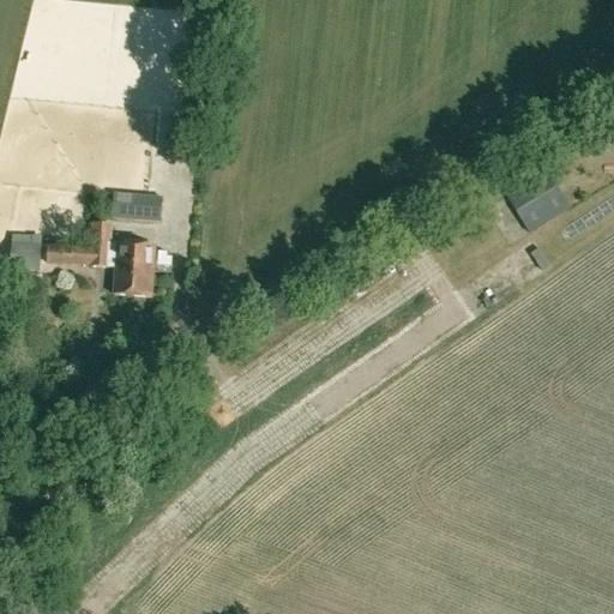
[(545,167),(504,192),(529,234),(571,210),(545,167)]
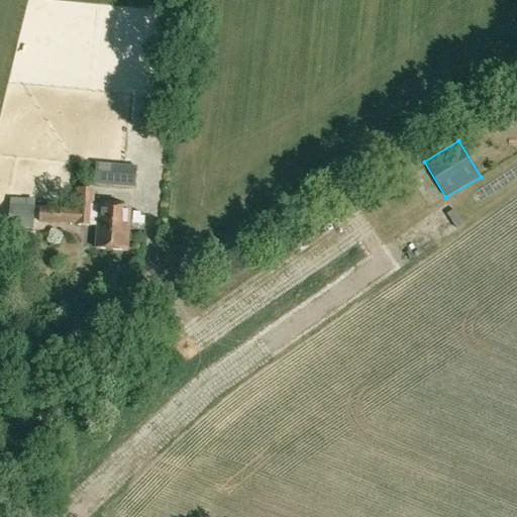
[(96,163),(94,184),(102,185),(136,188),(138,167),(123,165),(104,164),(96,163)]
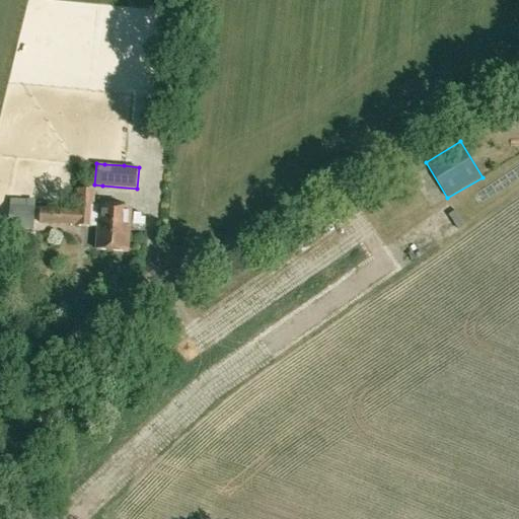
[(133,208),(95,206),(96,193),(80,192),(78,226),(99,228),(97,250),(130,252),(133,208)]
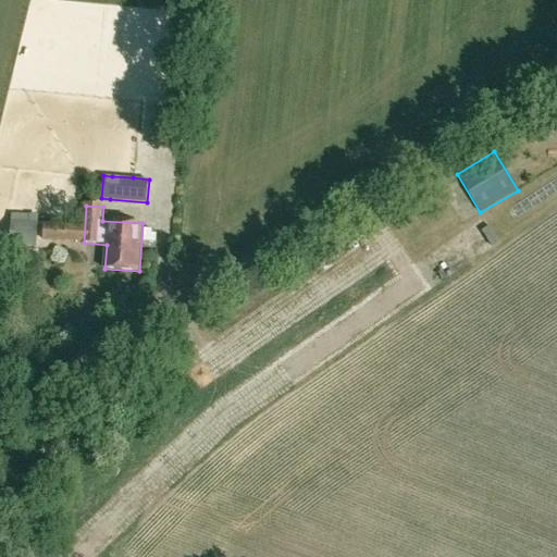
[(39,214),(11,212),(10,244),(37,246),(39,214)]
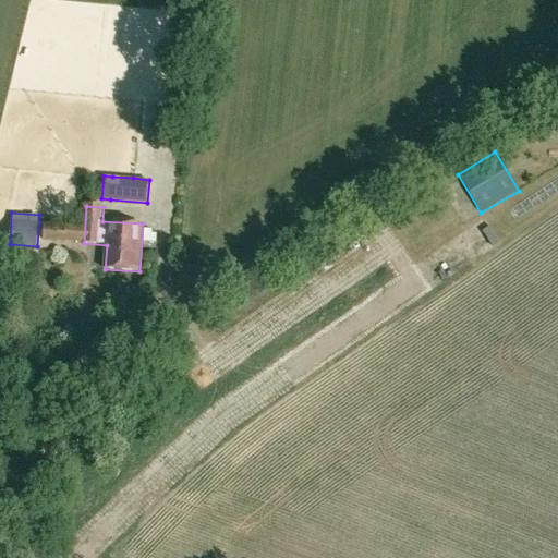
[(68,225),(45,222),(44,241),(67,242),(68,225)]
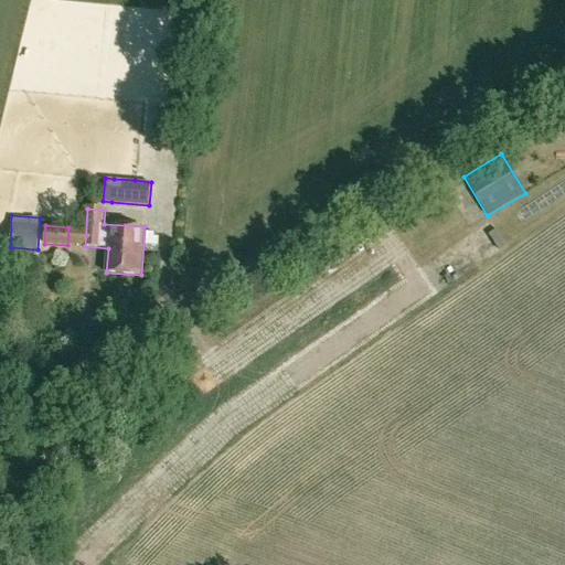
[(146,232),(144,251),(157,252),(159,237),(153,237),(153,233),(146,232)]
